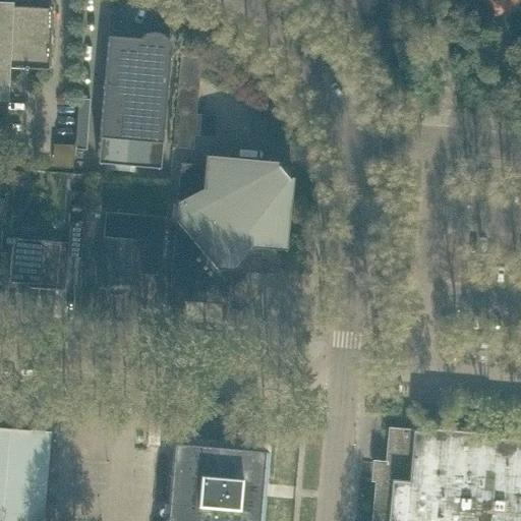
[(485,0),(497,16),(517,2),(519,0),(485,0)]
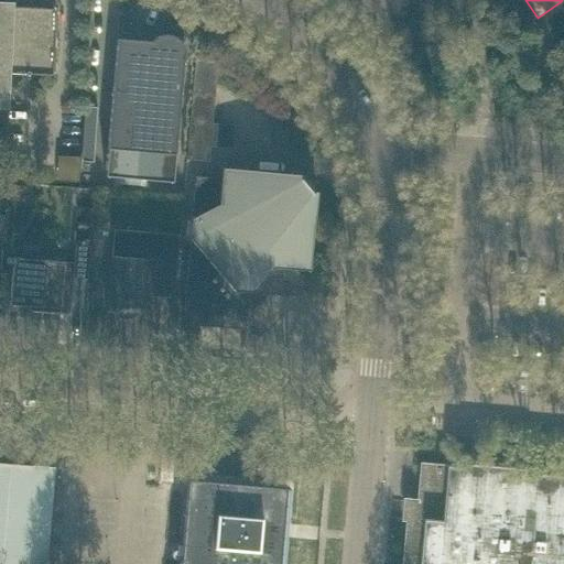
[(0,136),(2,137),(6,73),(53,75),(54,50),(55,47),(56,45),(56,42),(56,40),(56,38),(55,34),(56,9),(0,6),(0,136)]
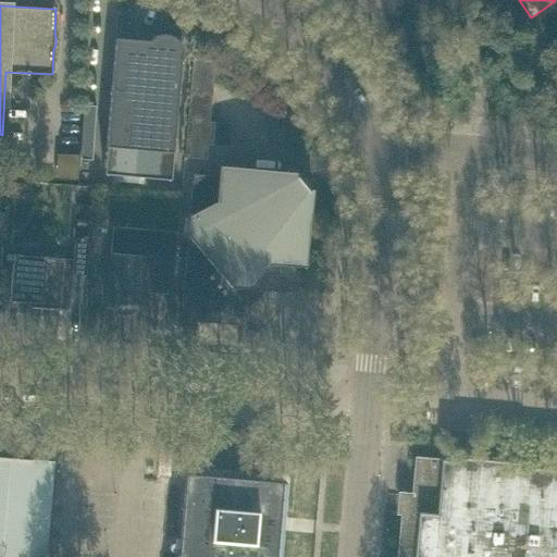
[(103,174),(171,180),(182,60),(183,57),(183,52),(183,48),(181,44),(178,40),(175,37),(171,35),(166,34),(162,34),(158,35),(155,37),(152,38),(148,35),(138,35),(138,31),(118,19),(103,174)]
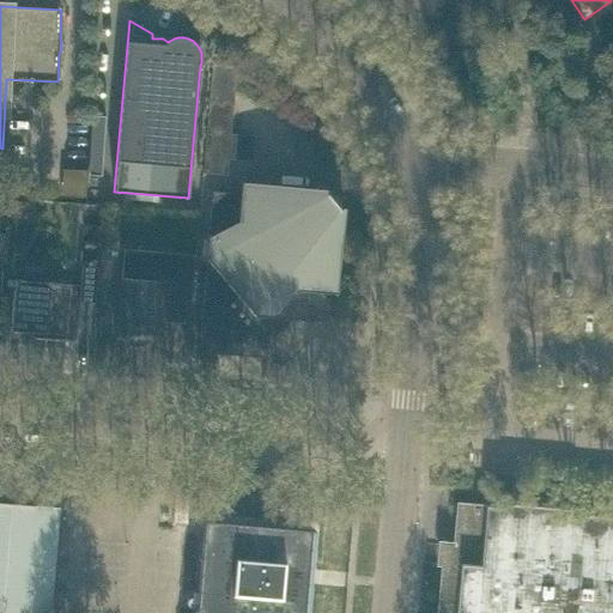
[(253,161),(255,135),(231,133),(236,67),(212,65),(202,173),(228,175),(229,158),(253,161)]
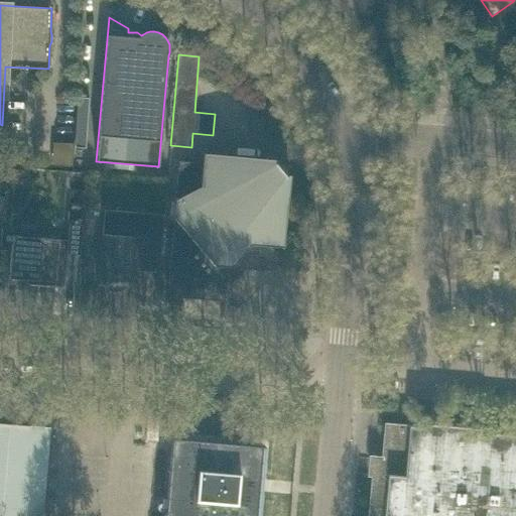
[(73,144),(55,143),(52,143),(51,158),(51,165),(72,166),(73,144)]
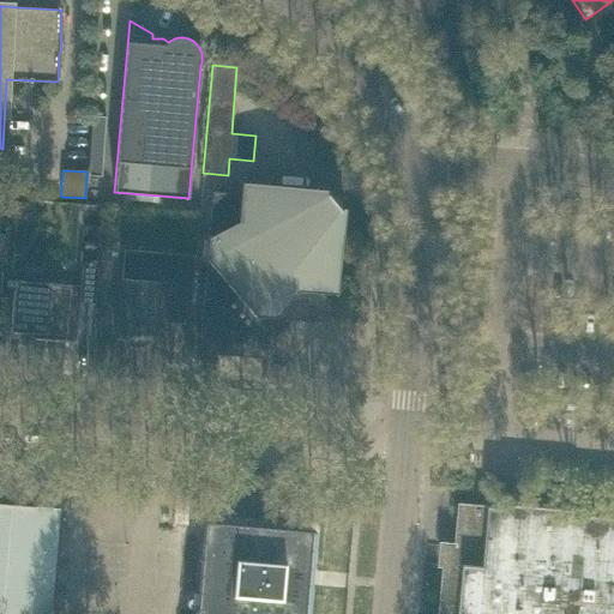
[(329,196),(329,191),(242,184),(241,194),(214,192),(199,353),(266,359),(269,332),(284,319),(323,323),(325,294),(337,295),(344,209),(339,209),(341,196),(329,196)]
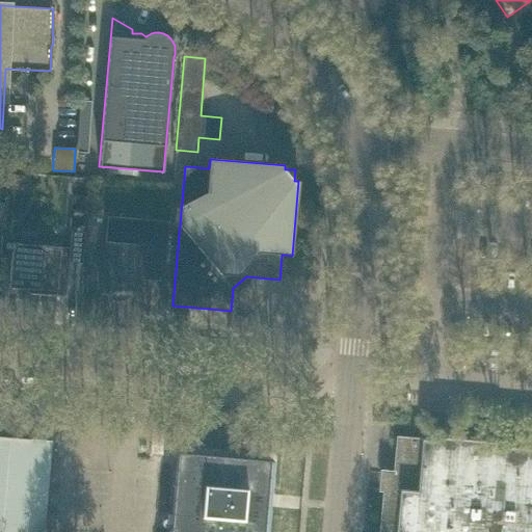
[(22,185),(23,175),(10,174),(8,184),(22,185)]
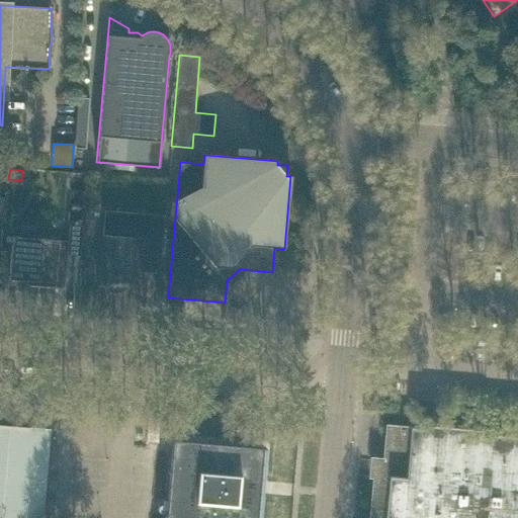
[(99,221),(100,204),(87,202),(86,219),(99,221)]
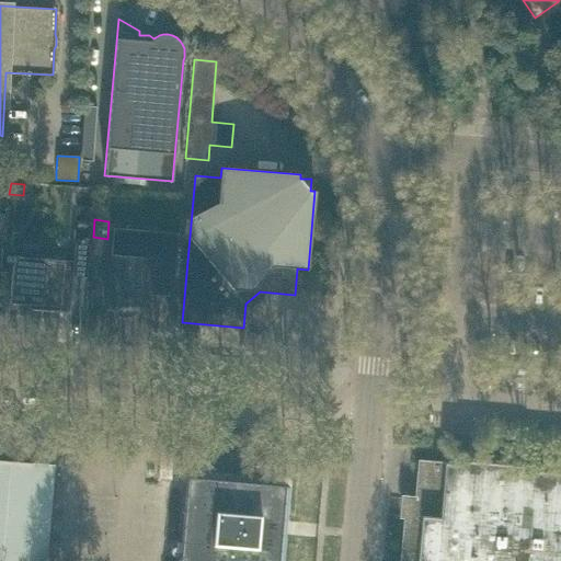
[(179,233),(149,231),(114,228),(111,255),(106,309),(111,309),(114,313),(118,316),(123,317),(128,317),(133,315),(137,311),(141,312),(144,289),(155,290),(155,295),(173,297),(179,233)]
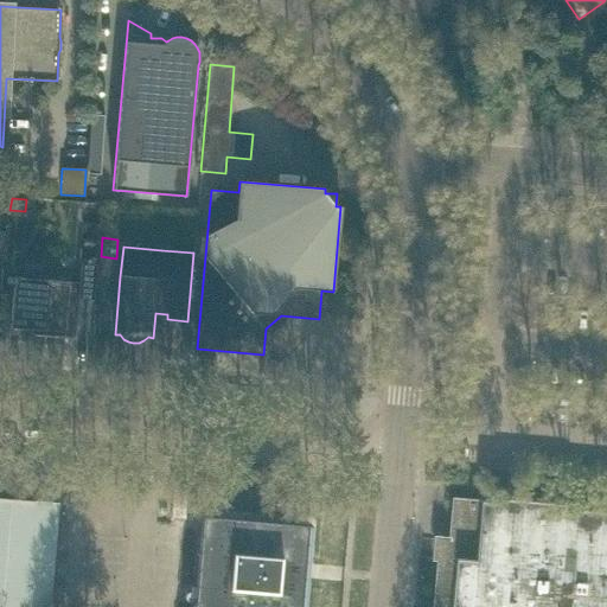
[(40,279),(43,264),(25,263),(24,278),(16,276),(11,328),(36,331),(36,327),(45,328),(45,332),(48,334),(51,336),(56,336),(56,337),(65,337),(70,282),(40,279)]
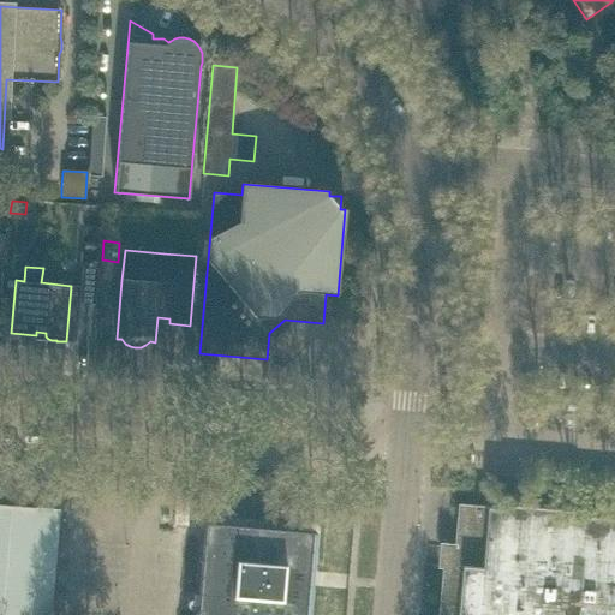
[(95,304),(99,268),(83,267),(79,303),(95,304)]
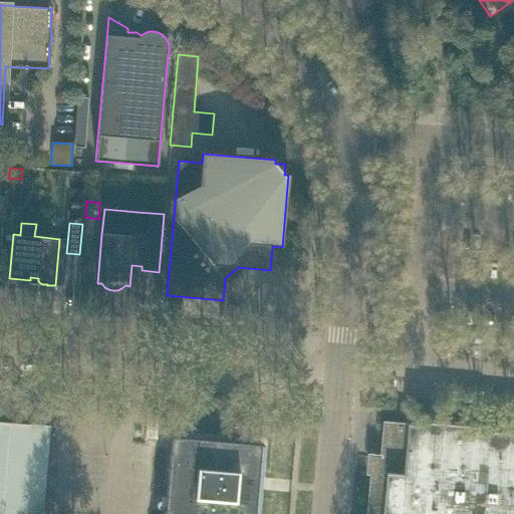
[(483,406),(484,391),(475,391),(473,405),(483,406)]
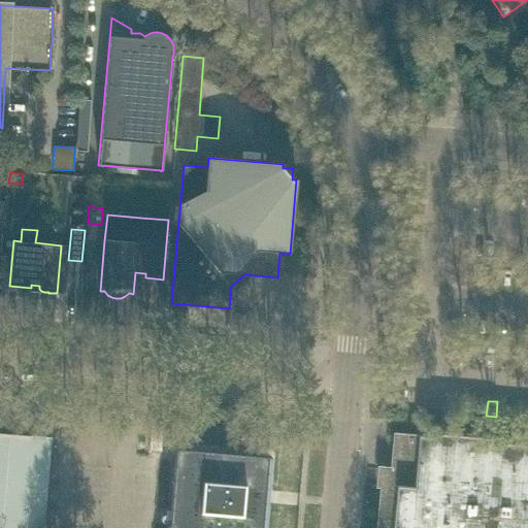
[(52,437),(0,432),(0,527),(42,527),(50,438),(52,438),(52,437)]
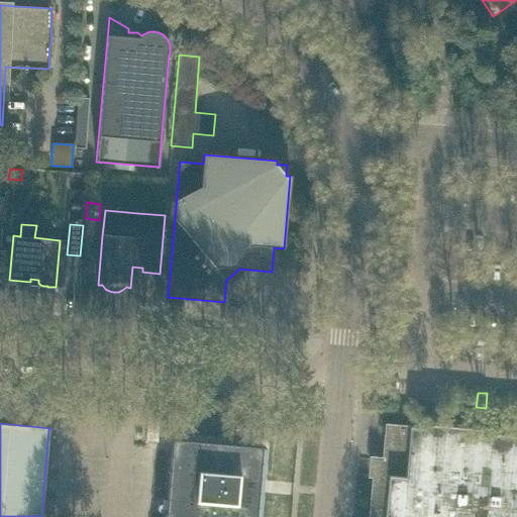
[(516,516),(516,435),(389,424),(386,458),(377,457),(372,516),(516,516)]
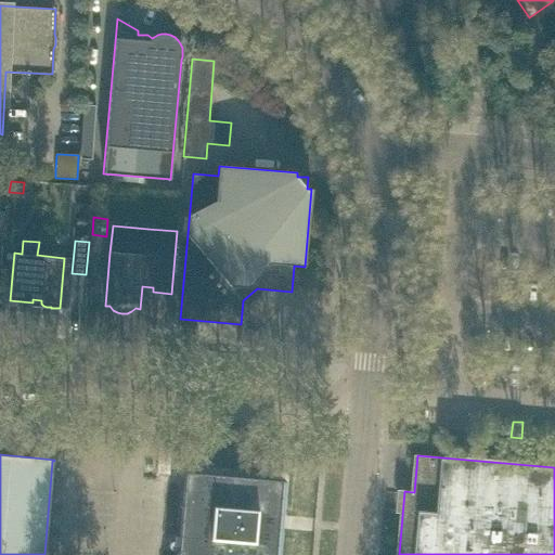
[(274,554),(282,480),(218,475),(185,472),(183,503),(178,554),(274,554)]
